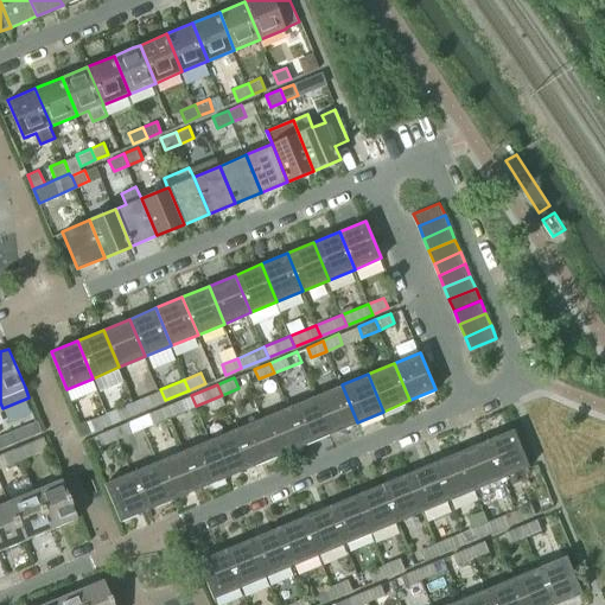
[(331,433),(357,422),(342,384),(316,395),(331,433)]
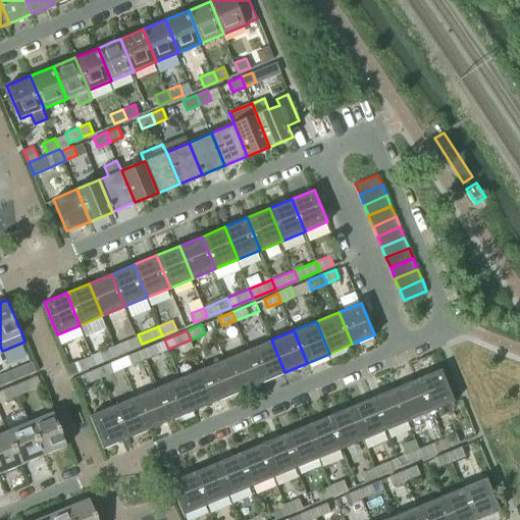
[(132,348),(127,340),(113,345),(117,354),(132,348)]
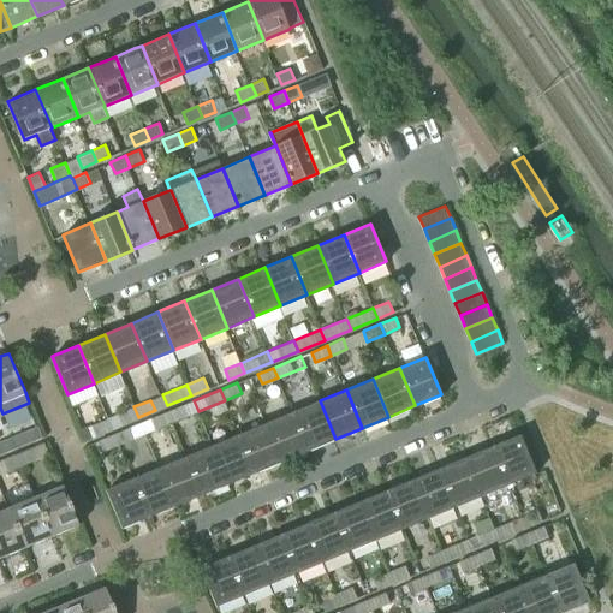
[(198,411),(194,400),(167,411),(171,422),(198,411)]
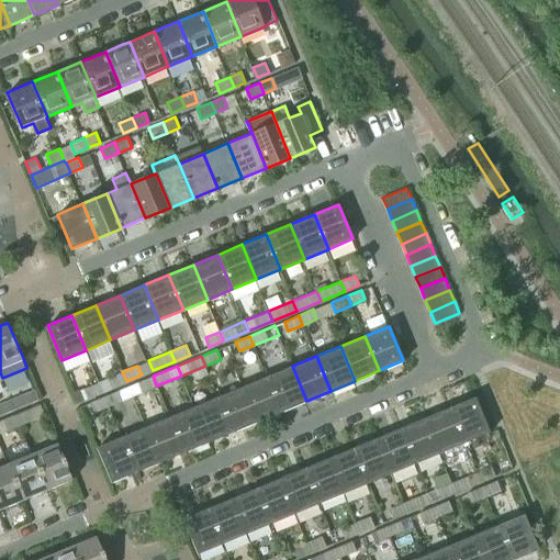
[(282,411),(306,401),(292,366),(268,377),(282,411)]
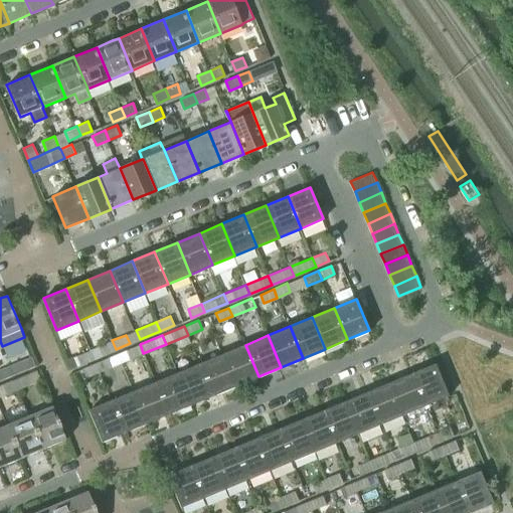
[(100,346),(104,354),(116,349),(112,340),(100,346)]
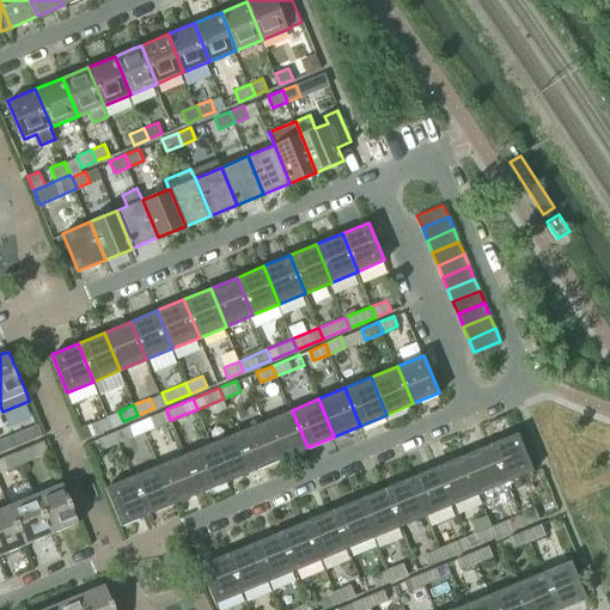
[(166,409),(164,410),(140,421),(144,431),(170,420),(166,409)]
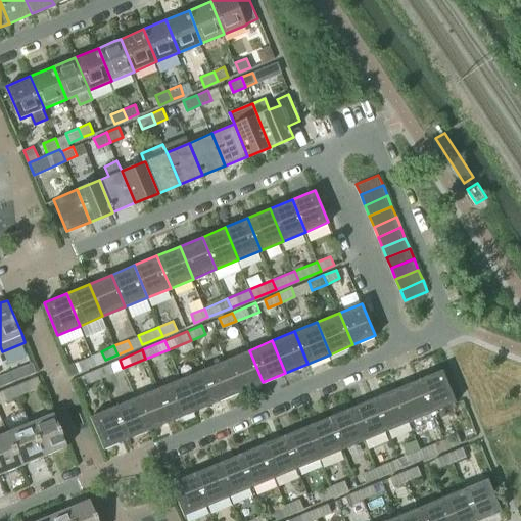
[(240,391),(263,382),(249,350),(227,360),(240,391)]
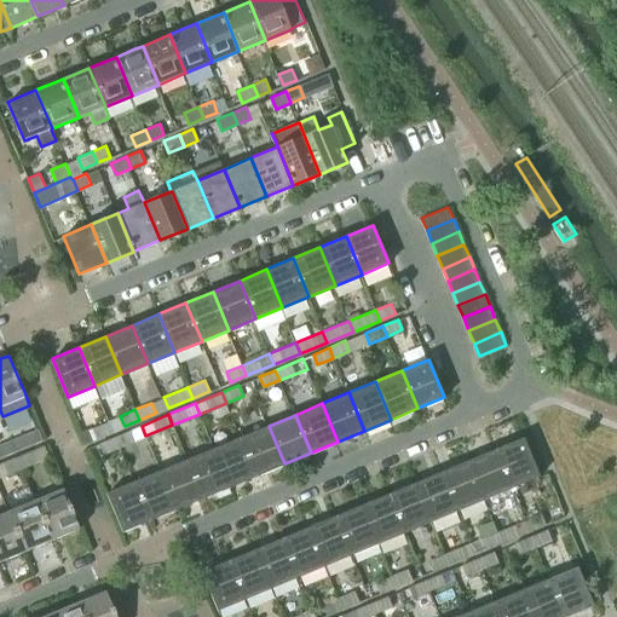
[(107,421),(92,428),(97,438),(111,431),(107,421)]
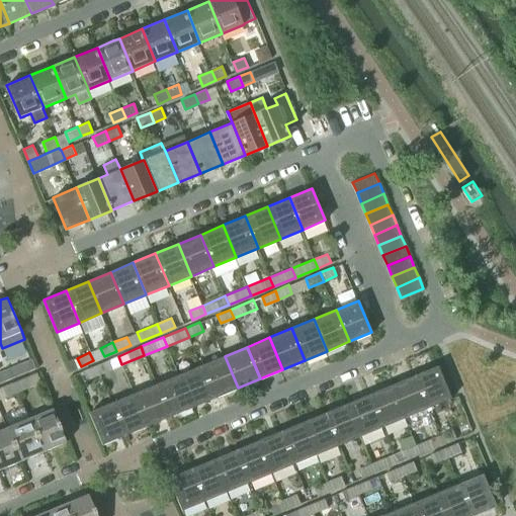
[(121,364),(118,356),(96,365),(99,374),(121,364)]
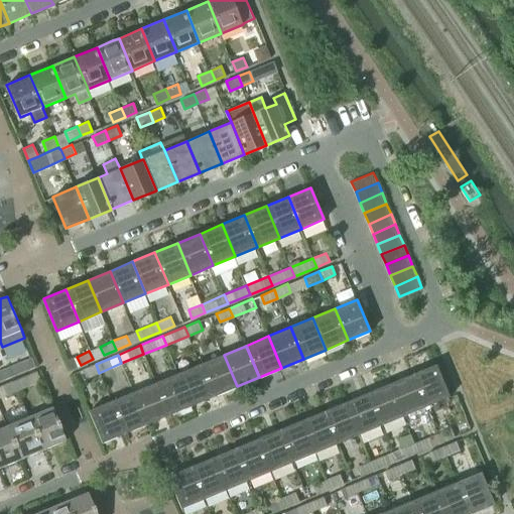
[(215,396),(237,386),(224,355),(201,364),(215,396)]
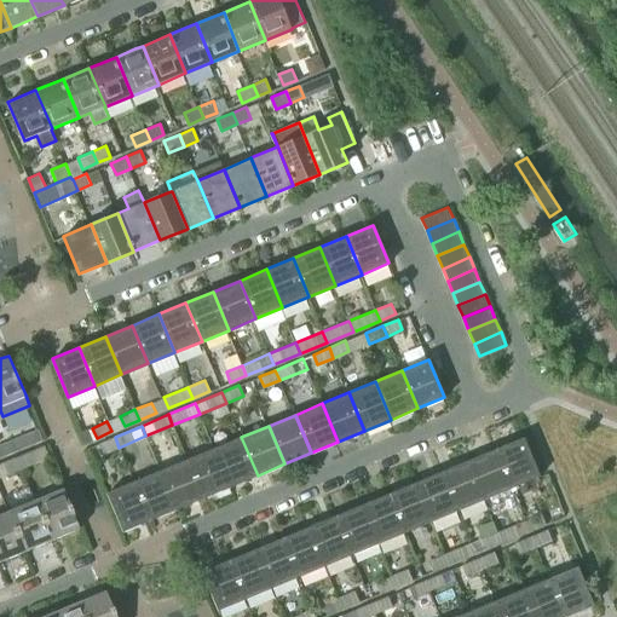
[(38,427),(11,438),(16,449),(42,439),(38,427)]
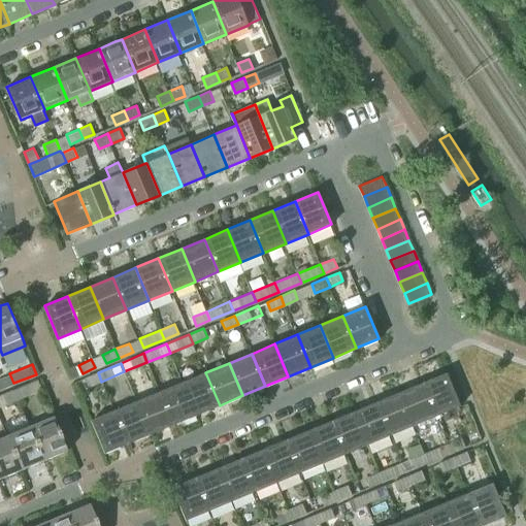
[(83,379),(87,388),(101,382),(98,372),(83,379)]
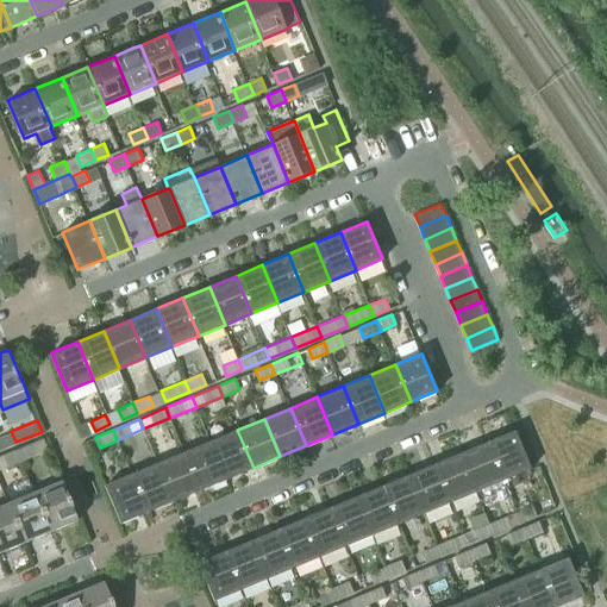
[(226,479),(254,468),(237,430),(211,440),(226,479)]
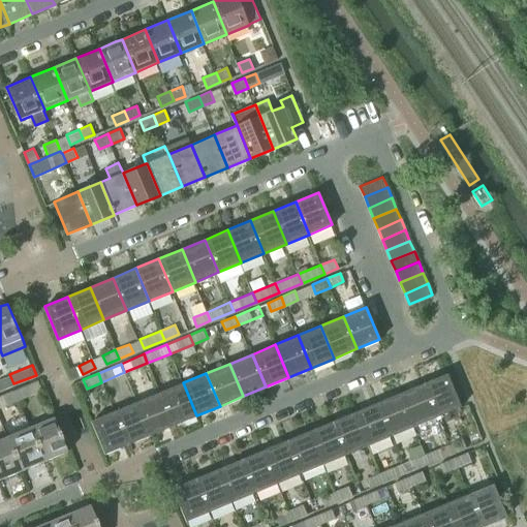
[(8,375),(0,377),(0,389),(12,384),(13,383),(9,374),(8,375)]
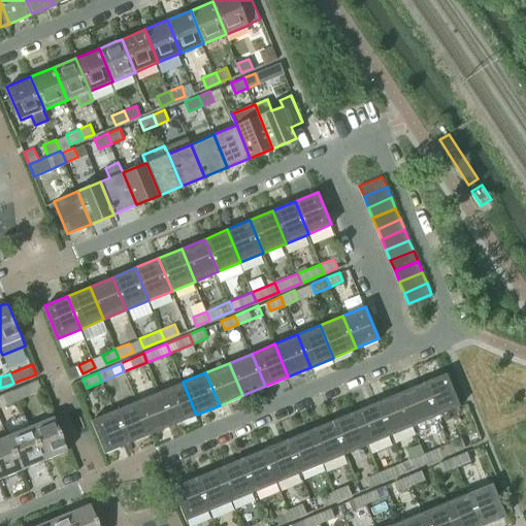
[(460,405),(447,373),(424,383),(437,415),(460,405)]
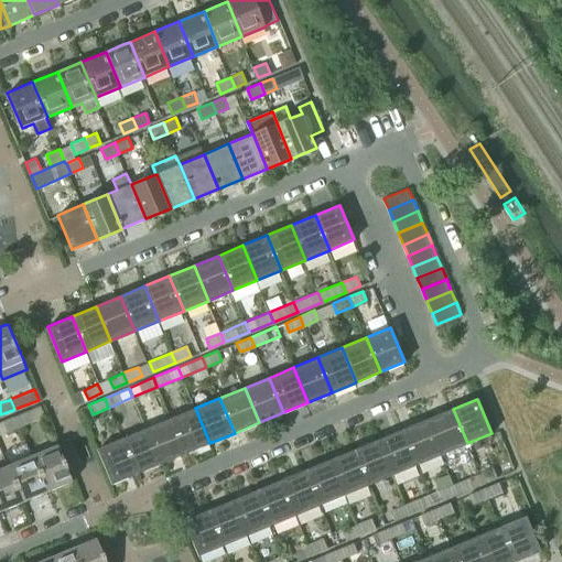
[(21,425),(45,415),(41,406),(29,410),(17,415),(21,425)]
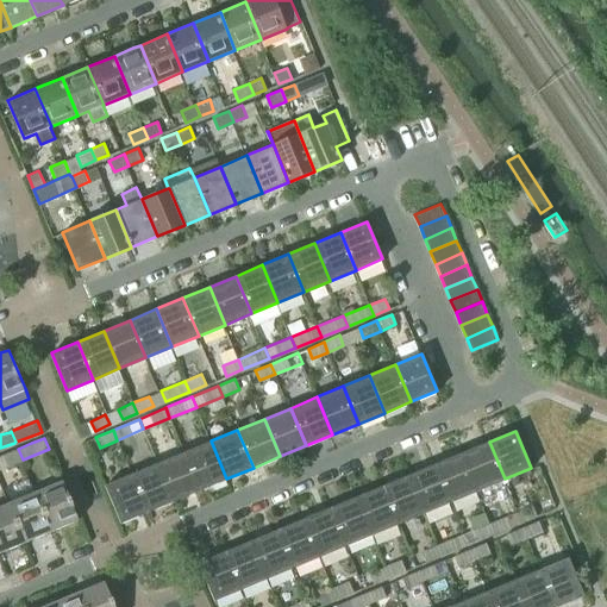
[(200,489),(226,479),(211,440),(185,451),(200,489)]
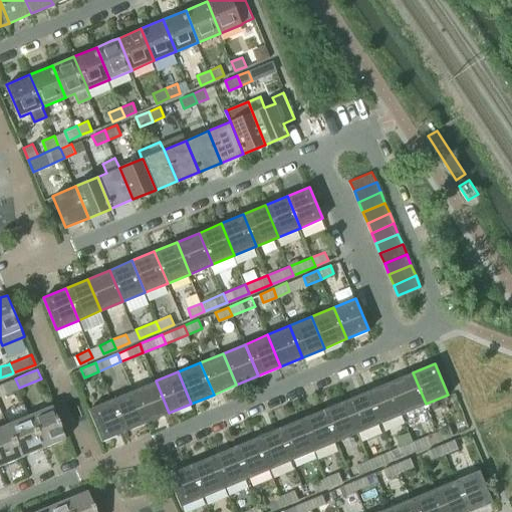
[(391,381),(404,413),(426,404),(413,372),(391,381)]
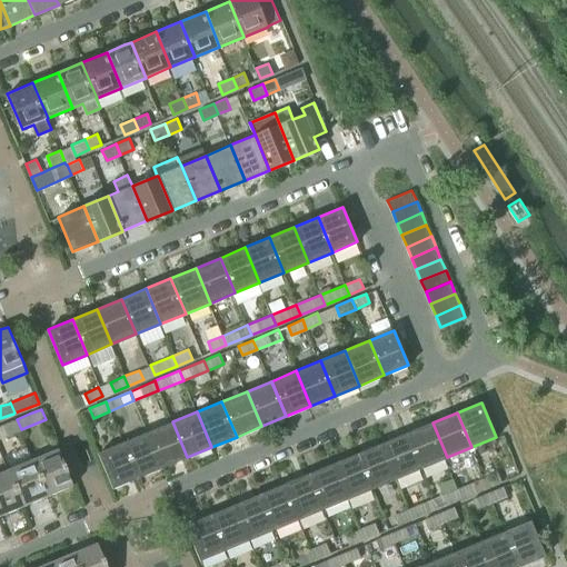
[(17,419),(2,425),(0,426),(0,437),(21,429),(17,419)]
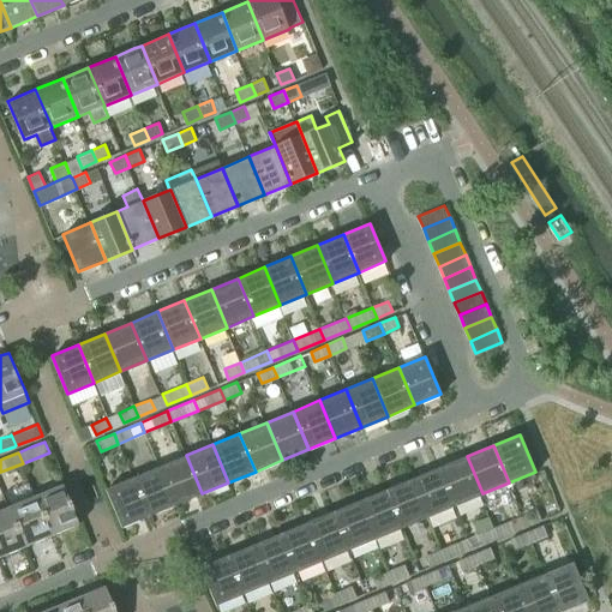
[(175,504),(202,493),(186,455),(160,467),(175,504)]
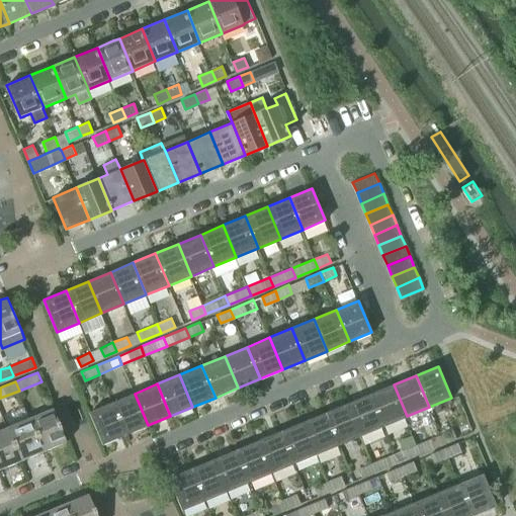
[(370,394),(383,426),(407,416),(394,384),(370,394)]
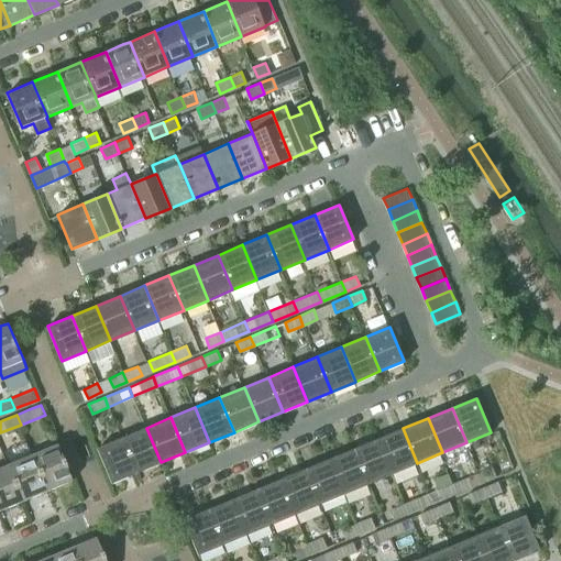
[(161,462),(146,428),(122,438),(136,472),(161,462)]
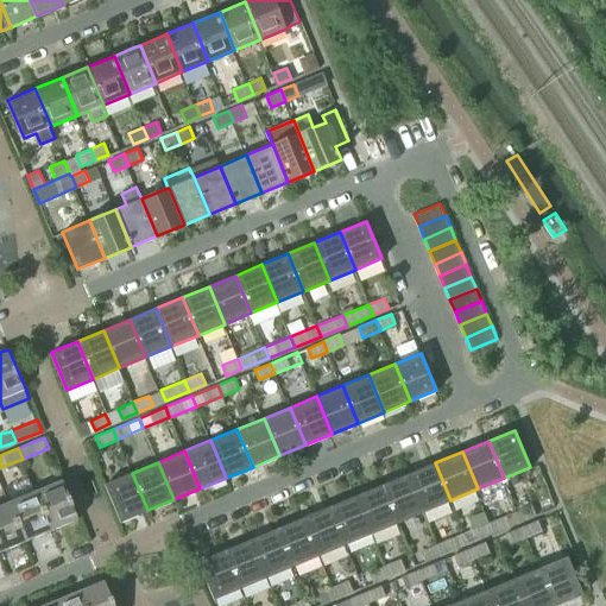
[(409,473),(424,511),(450,500),(435,462),(409,473)]
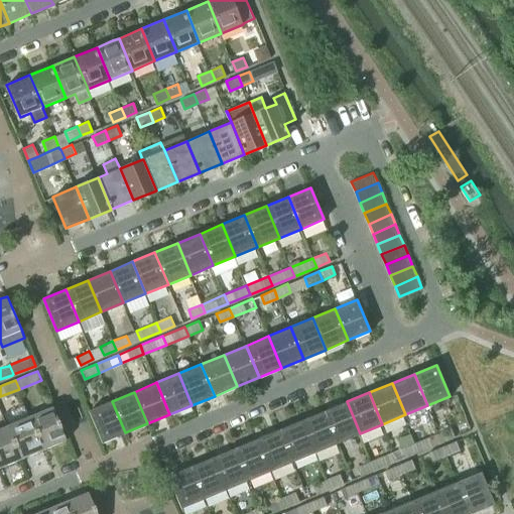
[(90,410),(103,442),(125,432),(112,401),(90,410)]
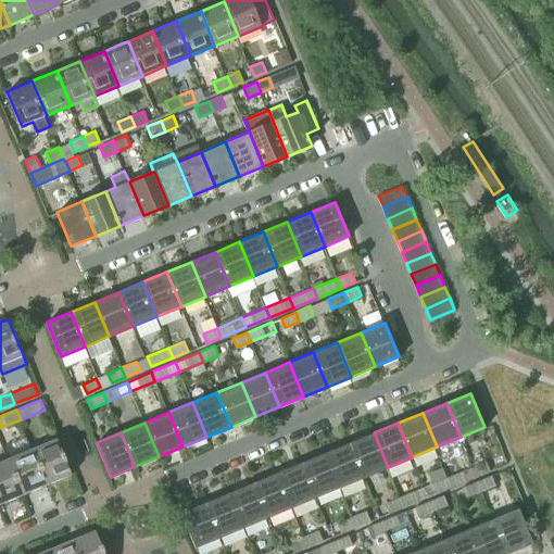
[(350,443),(364,477),(388,467),(374,432),(350,443)]
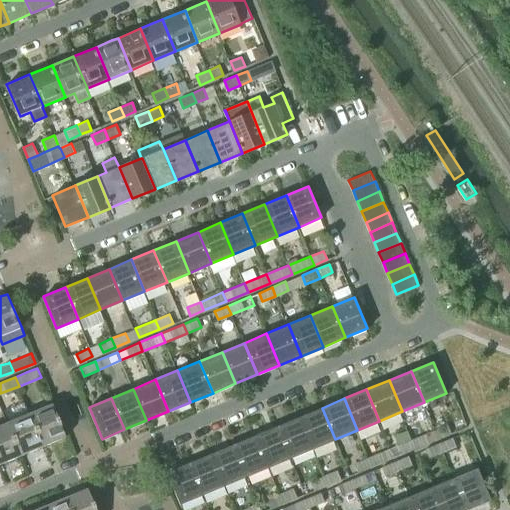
[(66,436),(52,403),(30,412),(44,445),(66,436)]
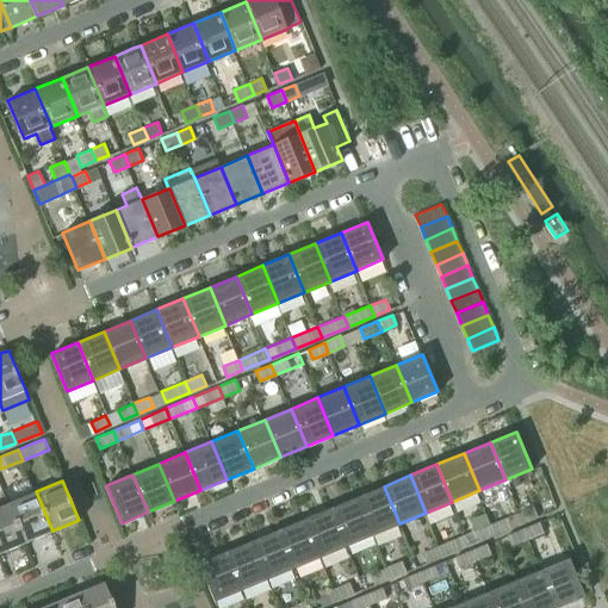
[(358,497),(373,534),(399,523),(384,486),(358,497)]
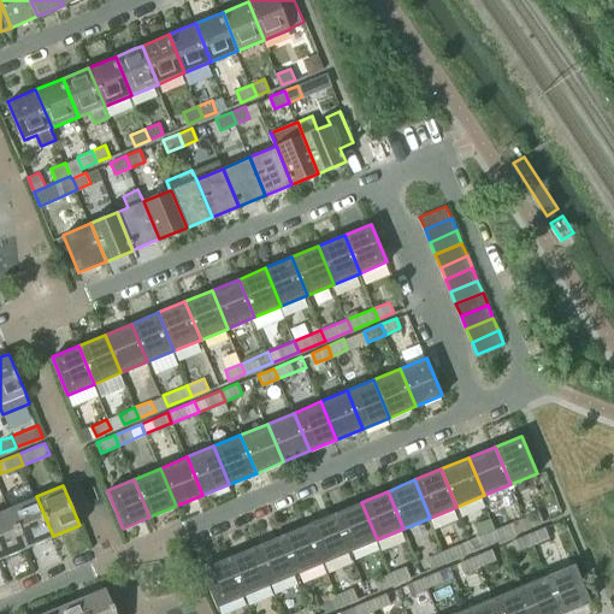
[(53,536),(36,496),(10,508),(25,548),(53,536)]
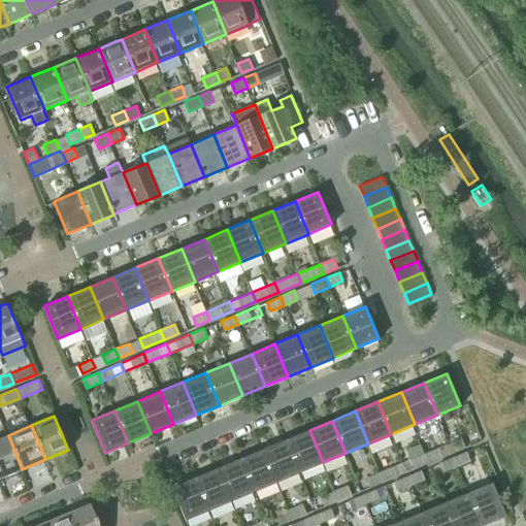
[(287,439),(300,471),(323,462),(309,430),(287,439)]
